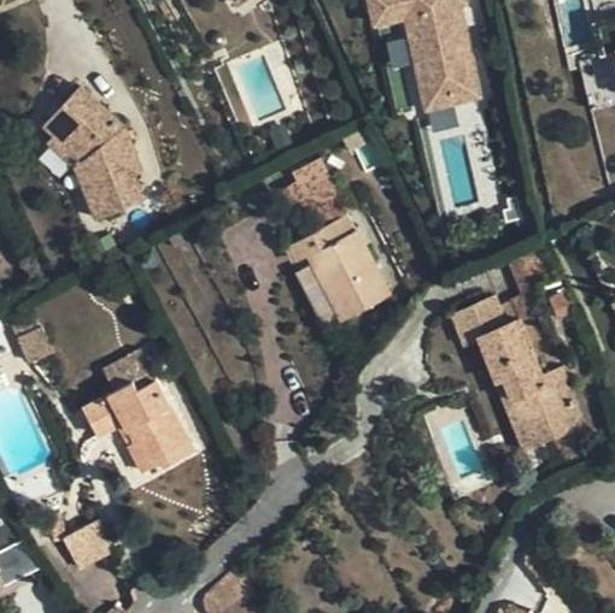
[(461,3),(460,0),(364,0),(370,22),(376,21),(402,15),(422,107),(475,96),(455,4),(461,3)]
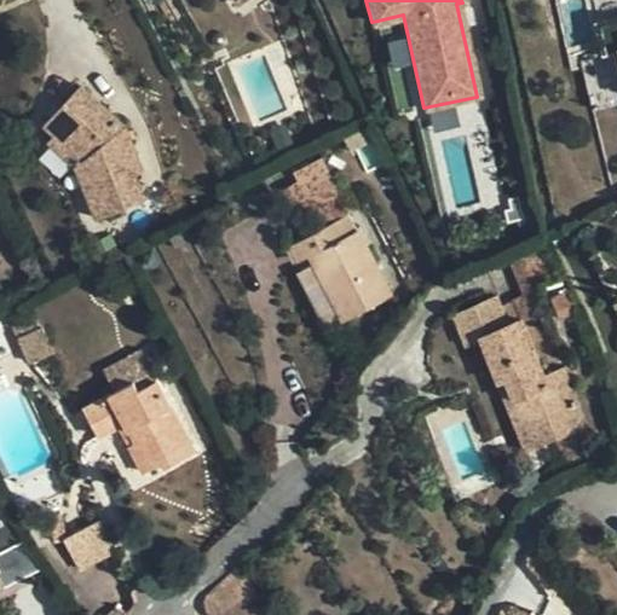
[(403,44),(385,48),(390,69),(408,64),(403,44)]
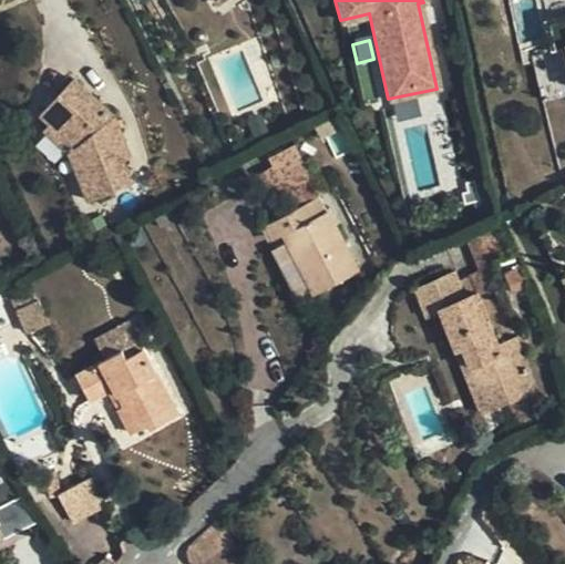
[(74,146),(72,149),(80,168),(74,171),(85,203),(129,185),(121,162),(129,160),(113,118),(72,80),(38,118),(45,126),(50,123),(74,146)]
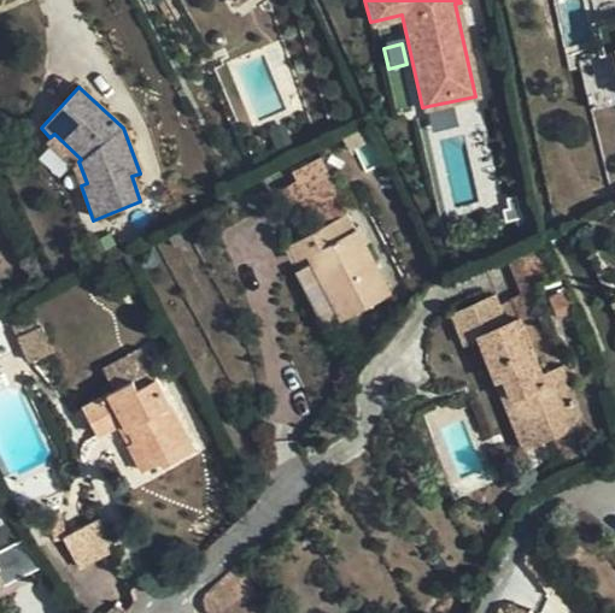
[(47,141),(72,165),(78,161),(81,159),(54,134),(50,137),(47,141)]
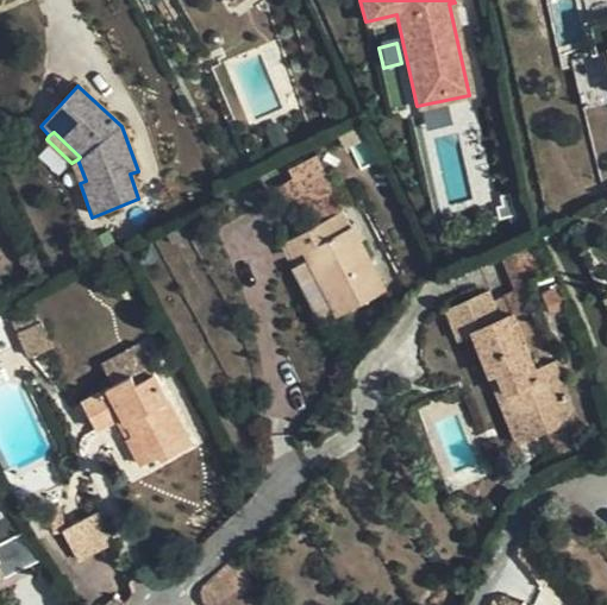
[(72,163),(80,183),(86,181),(77,159),(72,163)]
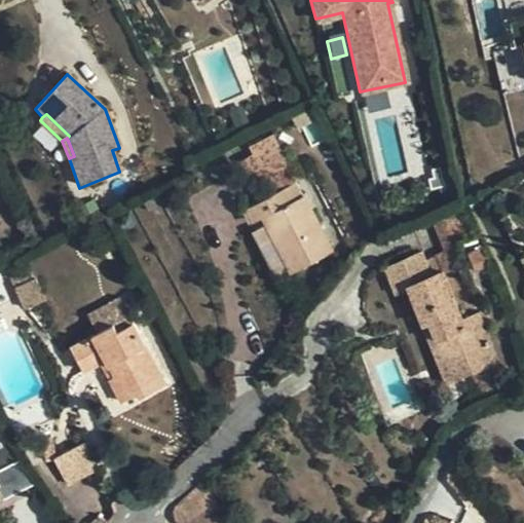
[(249,148),(253,158),(264,179),(286,169),(270,138),(249,148)]
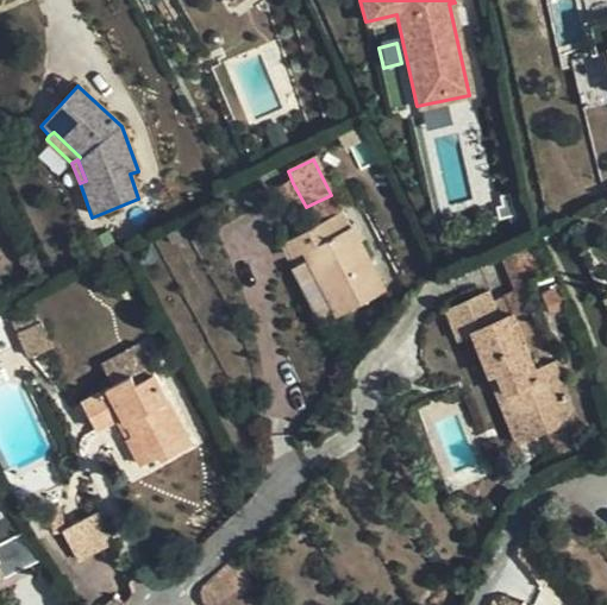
[(300,254),(333,320),(383,294),(343,213),(282,244),(291,259),(300,254)]
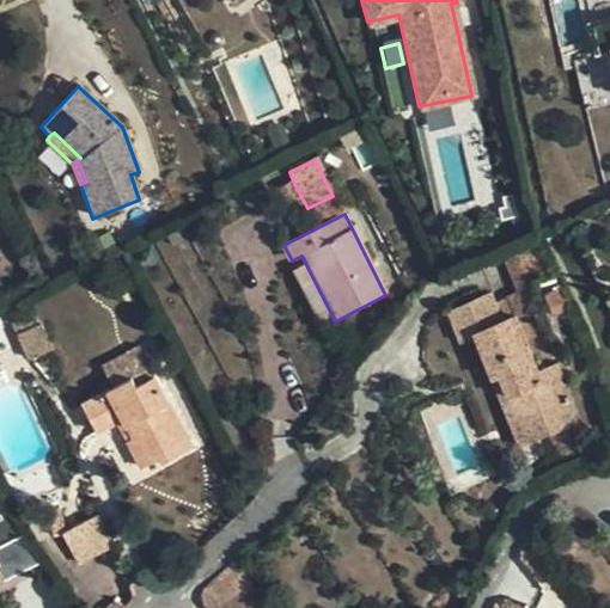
[(473,338),(483,364),(490,381),(498,379),(516,422),(537,416),(547,436),(555,459),(578,450),(575,440),(578,427),(553,368),(536,376),(513,321),(501,326),(493,306),(488,296),(457,309),(445,315),(457,345),(473,338)]
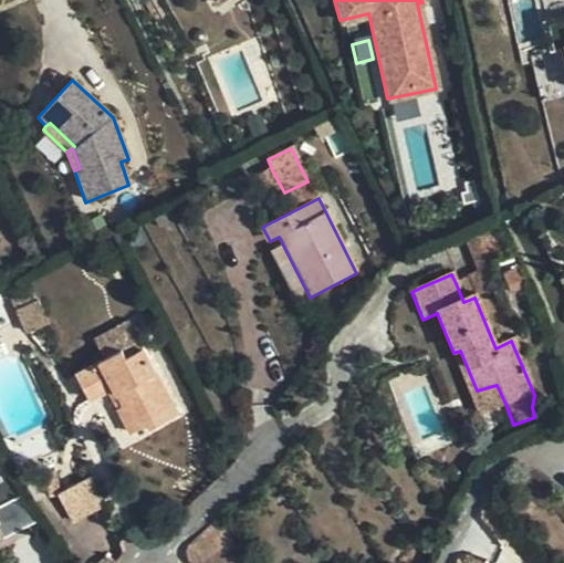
[(25,336),(49,325),(31,290),(8,300),(25,336)]
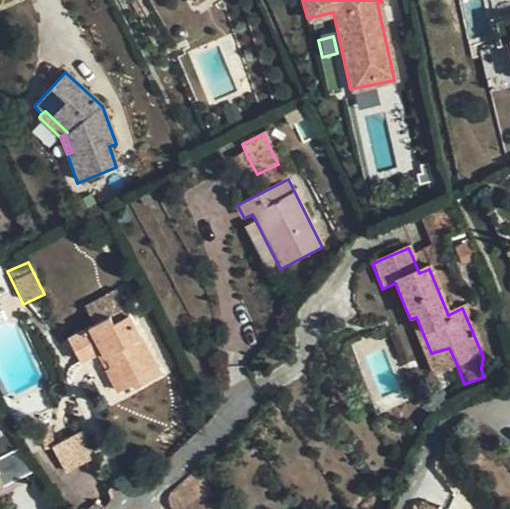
[(83,307),(93,326),(108,318),(112,325),(127,317),(113,292),(83,307)]
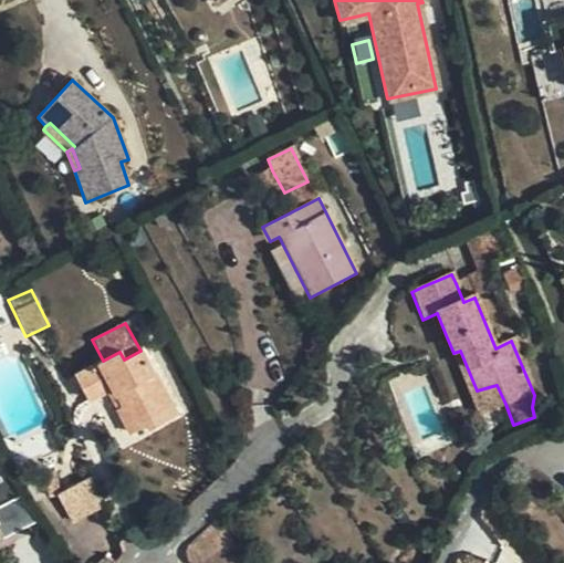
[(119,352),(103,361),(74,375),(89,403),(111,392),(119,407),(116,410),(128,433),(144,425),(147,429),(175,415),(141,351),(124,360),(119,352)]
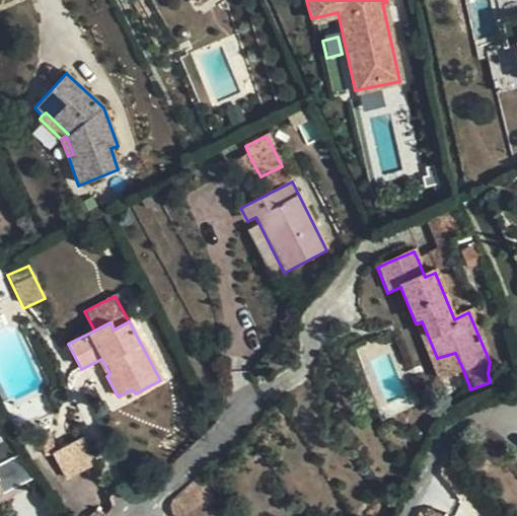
[(439,380),(463,370),(455,353),(437,358),(422,321),(416,323),(439,380)]
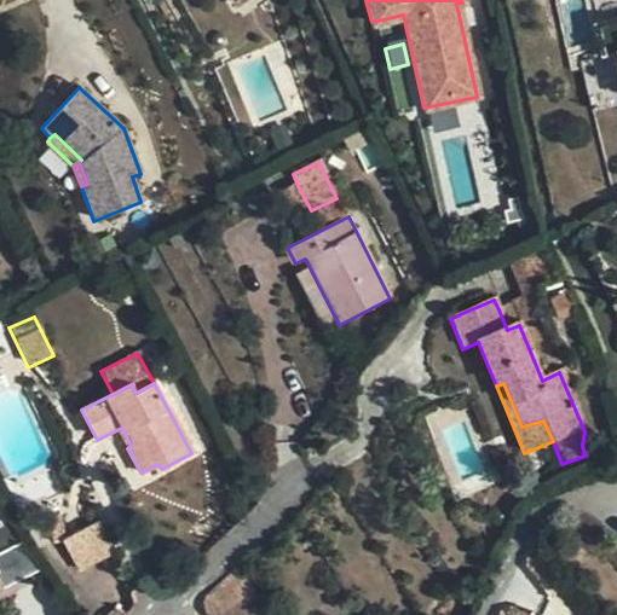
[(76,573),(113,555),(97,523),(61,540),(76,573)]
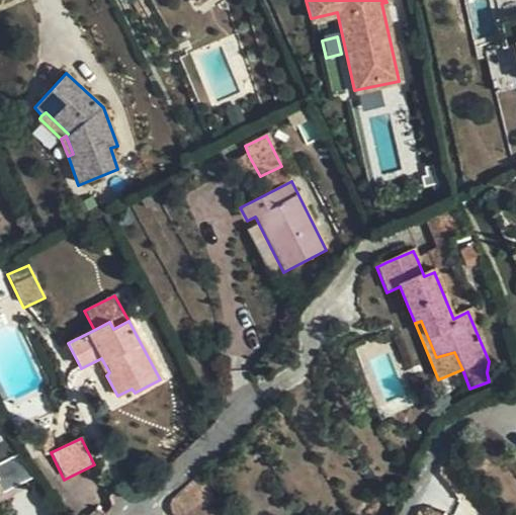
[(0,495),(32,476),(17,451),(0,461),(0,495)]
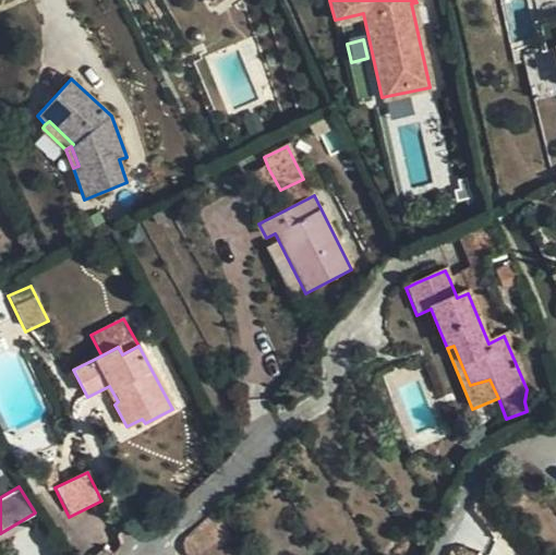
[(205,554),(231,542),(213,513),(185,540),(182,546),(184,552),(185,554),(205,554)]
